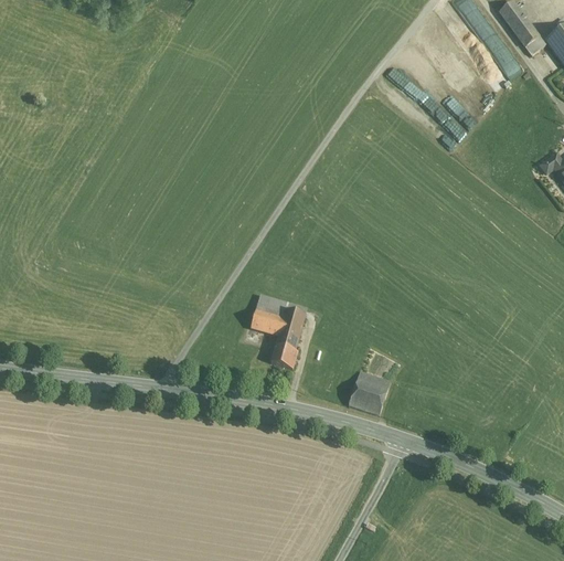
[(539,34),(514,0),(512,0),(499,10),(525,45),(539,34)]
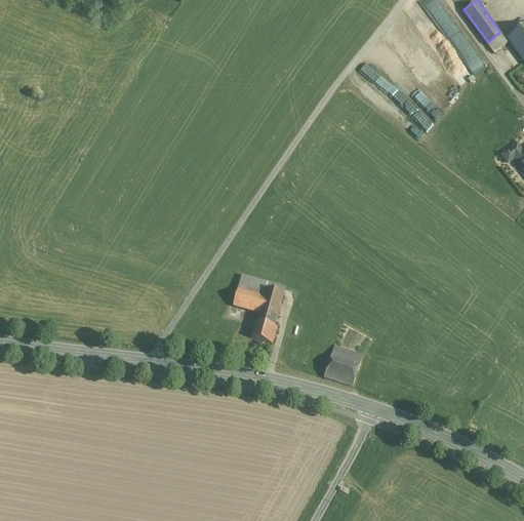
[(523,24),(521,27),(507,37),(523,61),(523,24)]
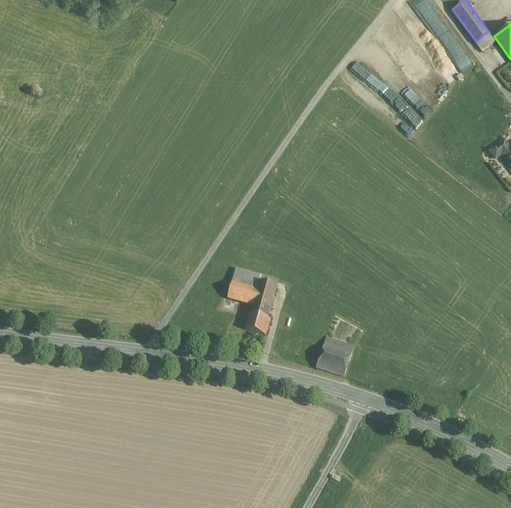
[(488,31),(476,41),(481,49),(494,39),(488,31)]
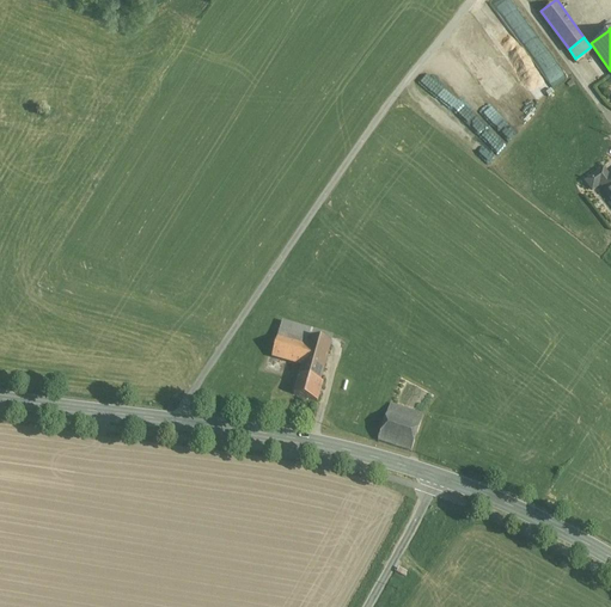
[(603,166),(585,179),(591,188),(599,182),(609,175),(603,166)]
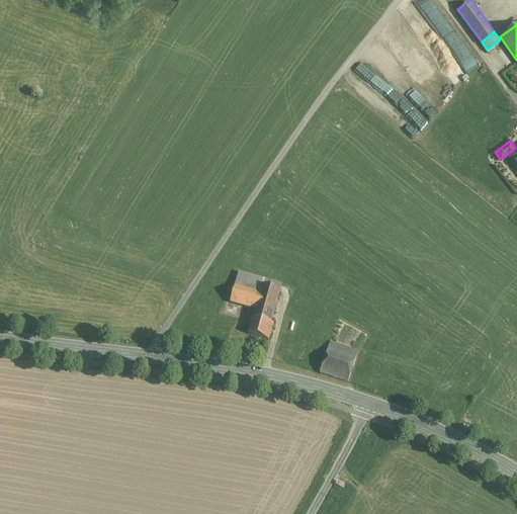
[(516,146),(515,148),(507,154),(516,167),(516,146)]
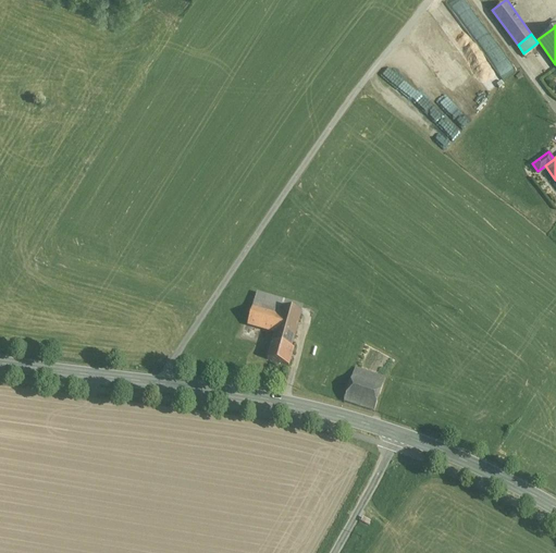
[(285,297),(257,289),(252,304),(280,312),(282,304),(283,305),(285,297)]
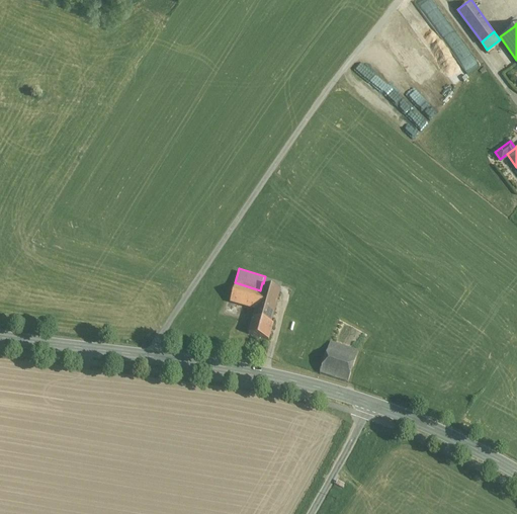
[(281,281),(265,276),(263,283),(279,287),(281,281)]
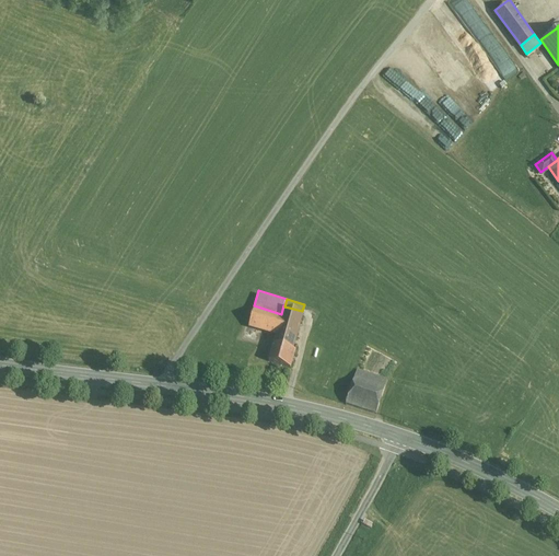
[(281,314),(254,305),(248,323),(276,332),(281,314)]
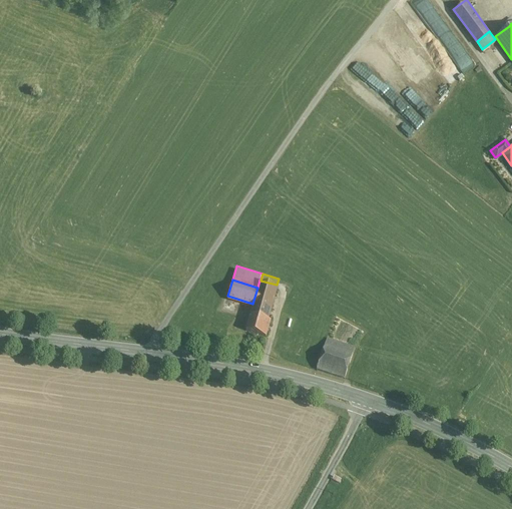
[(261,281),(260,280),(258,288),(252,304),(245,328),(266,334),(271,318),(268,317),(277,285),(261,281)]
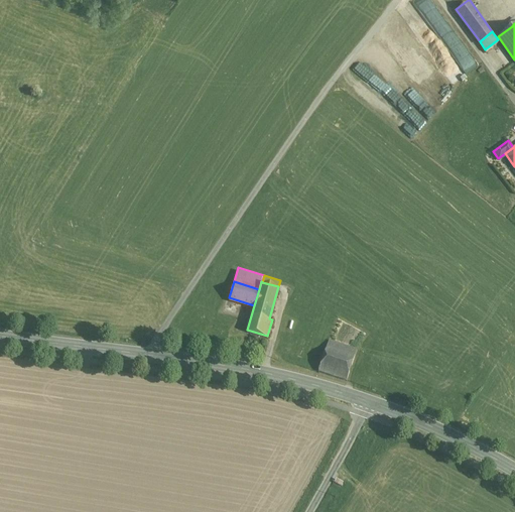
[(357,347),(329,337),(326,345),(354,354),(357,347)]
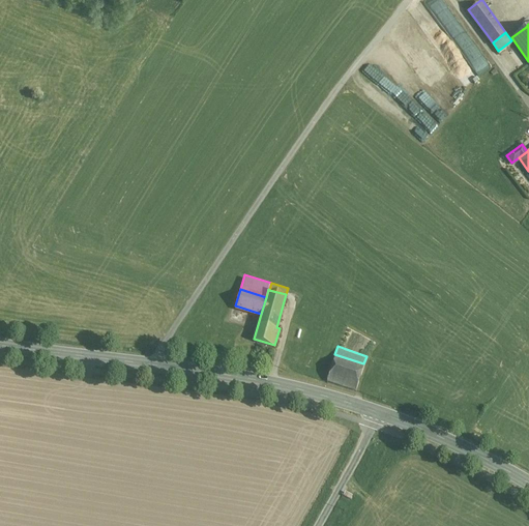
[(363,363),(334,354),(326,378),(355,388),(363,363)]
